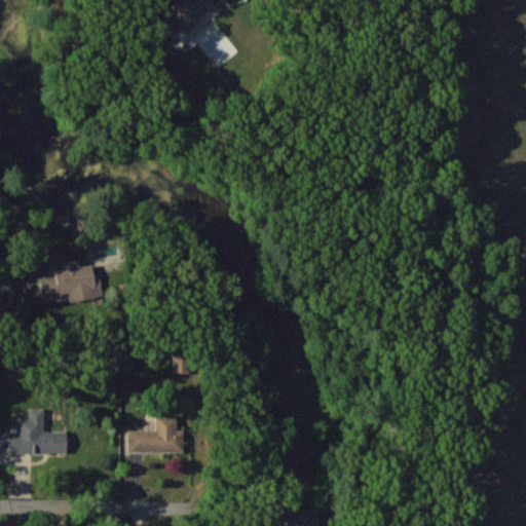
[(172,0),(168,8),(185,30),(202,16),(197,10),(211,0),(172,0)]
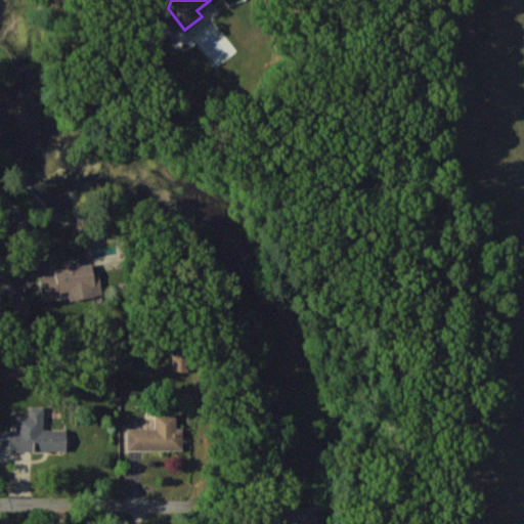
[(203,7),(198,11),(203,16),(185,31),(181,26),(175,31),(181,39),(188,33),(204,52),(208,49),(206,46),(223,33),(203,7)]
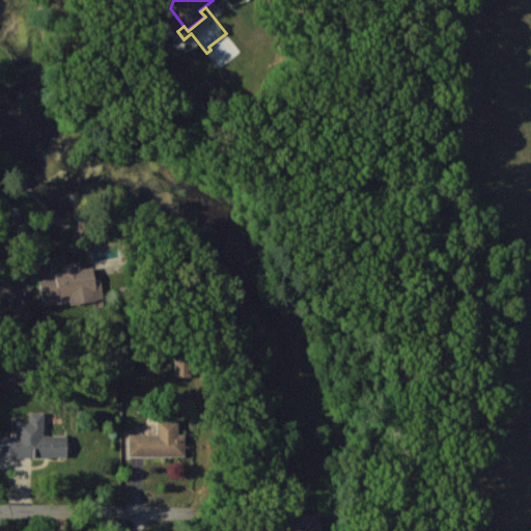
[(43,301),(70,297),(71,305),(104,300),(100,276),(94,277),(92,266),(80,268),(79,260),(61,262),(62,274),(38,278),(43,301)]
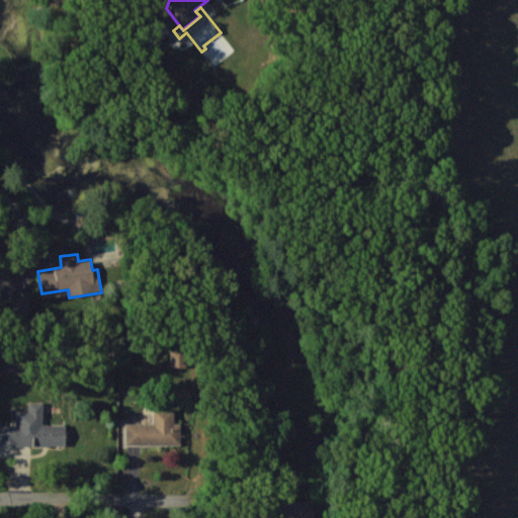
[(12,295),(13,312),(28,312),(27,295),(12,295)]
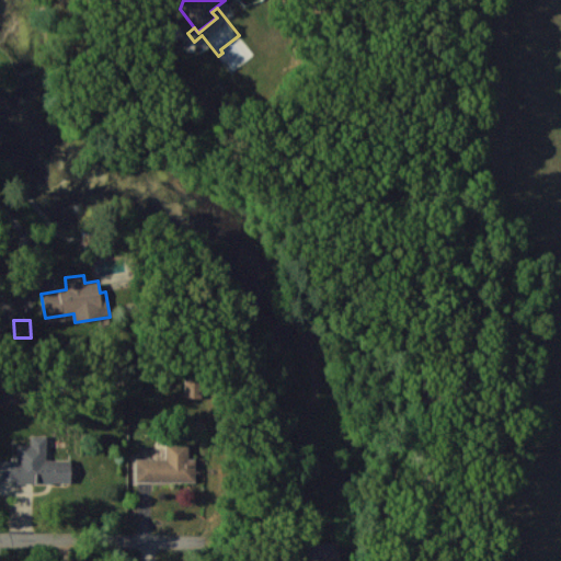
[(0,459),(0,481),(70,482),(70,459),(45,459),(46,435),(31,435),(30,444),(16,444),(16,460),(0,459)]
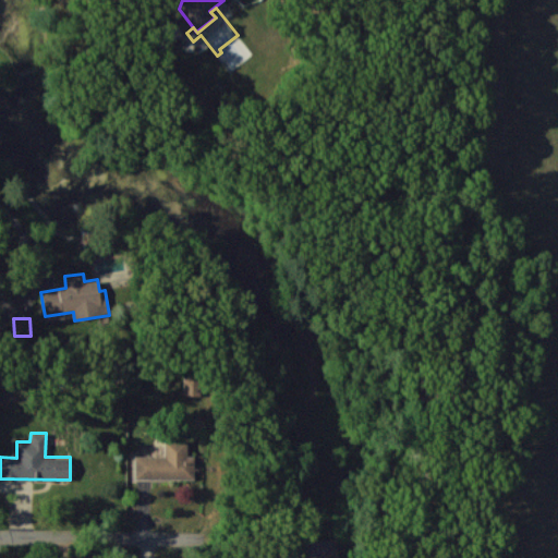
[(135,456),(135,478),(194,480),(194,456),(186,456),(186,439),(165,439),(164,456),(135,456)]
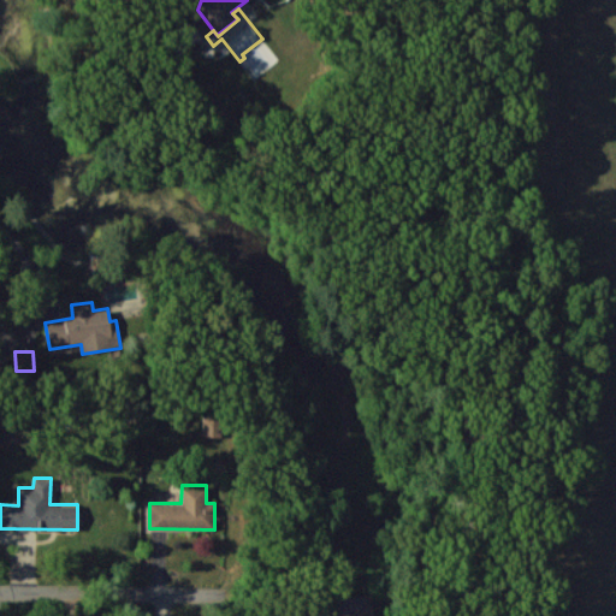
[(337,615),(372,615),(371,594),(336,596),(337,615)]
